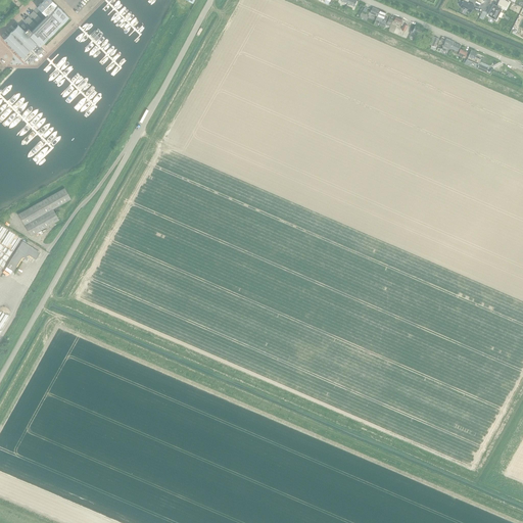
[(51,0),(43,0),(37,7),(46,16),(56,5),(51,0)]
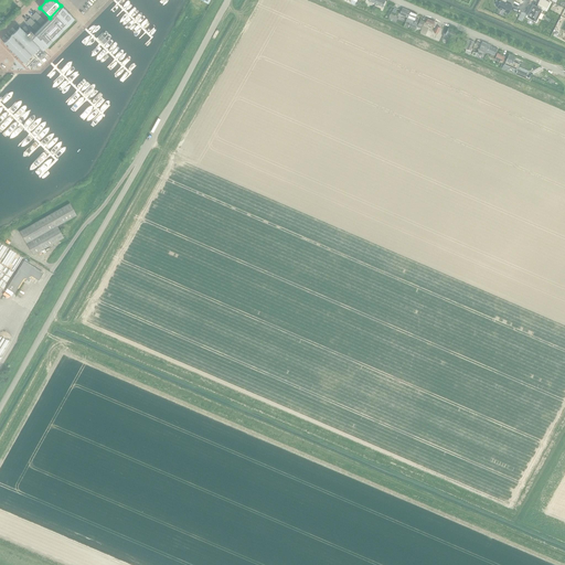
[(500,0),(501,0),(498,8),(509,13),(512,6),(505,2),(507,0),(500,0)]
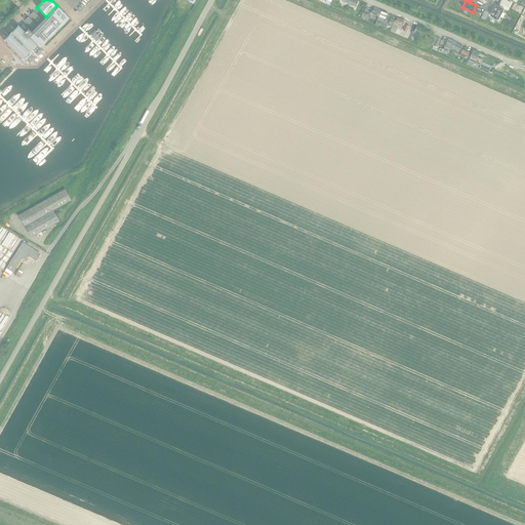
[(496,5),(490,15),(498,19),(503,8),(505,5),(509,7),(511,2),(506,0),(501,0),(500,3),(499,6),(496,5)]
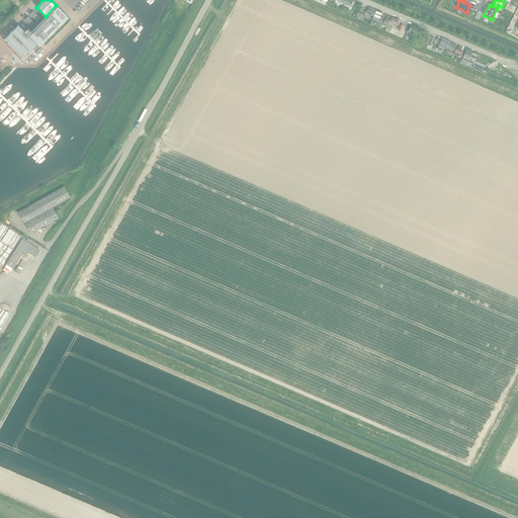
[(27,27),(24,30),(36,42),(39,47),(68,17),(58,6),(31,31),(27,27)]
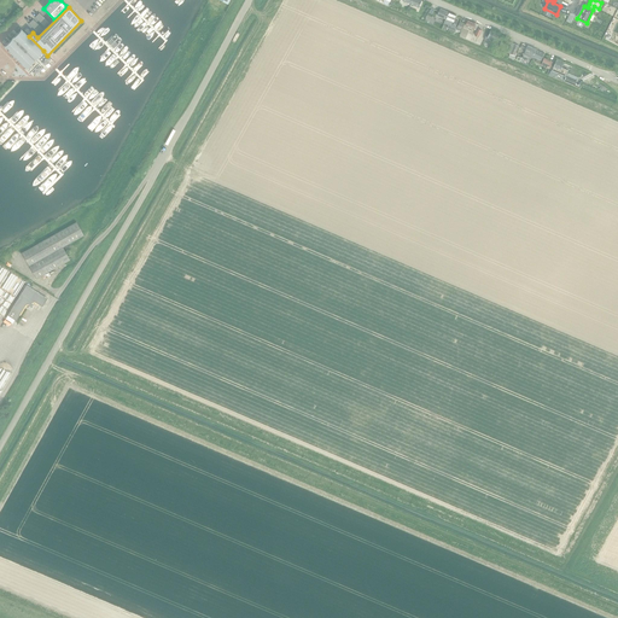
[(445,19),(449,12),(441,9),(437,16),(445,19)]
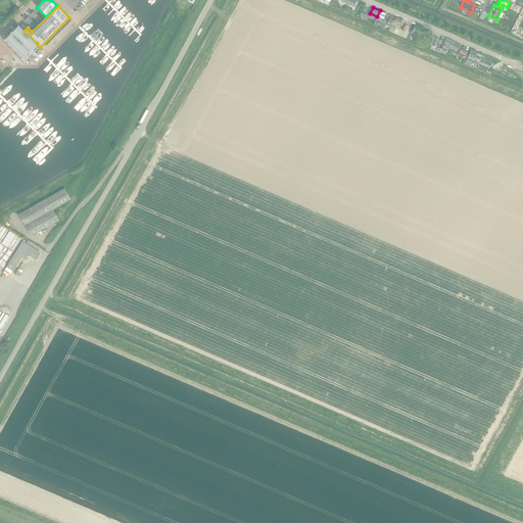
[(33,10),(30,14),(37,22),(41,18),(33,10)]
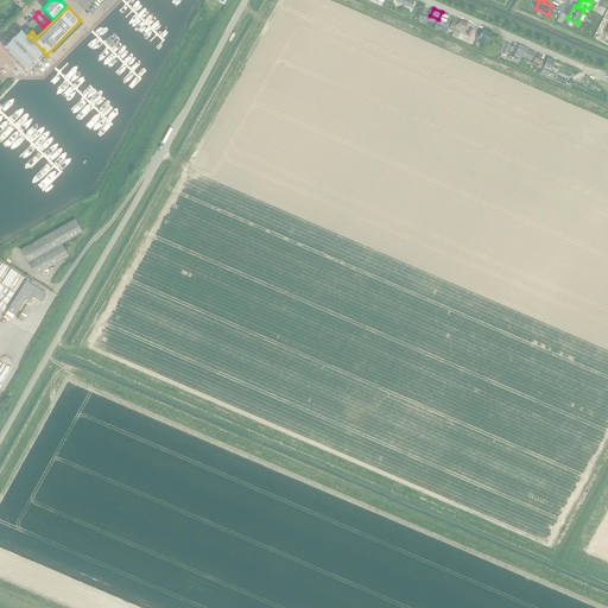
[(442,12),(438,19),(437,23),(448,27),(450,21),(448,20),(450,16),(442,12)]
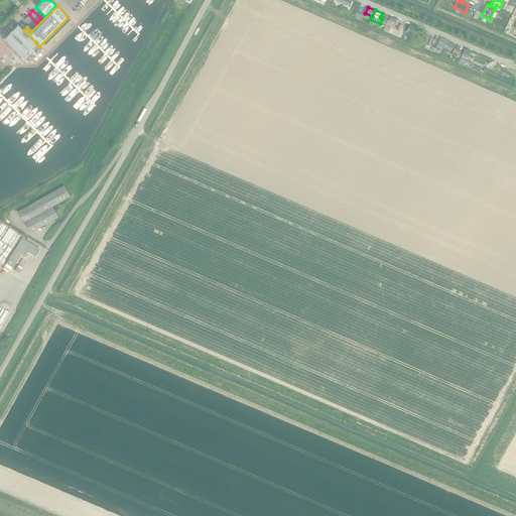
[(27,16),(23,19),(31,27),(35,23),(27,16)]
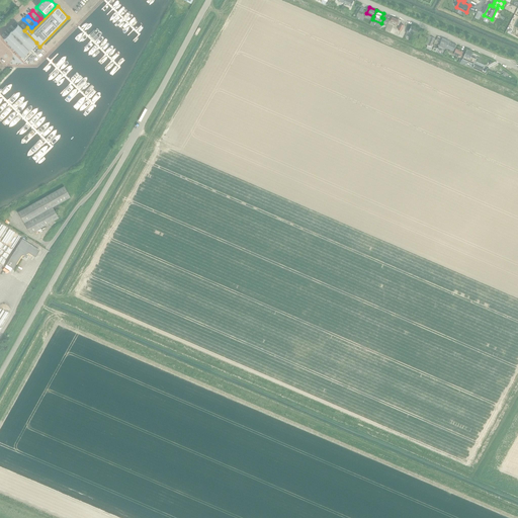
[(401,20),(393,17),(391,22),(399,25),(401,20)]
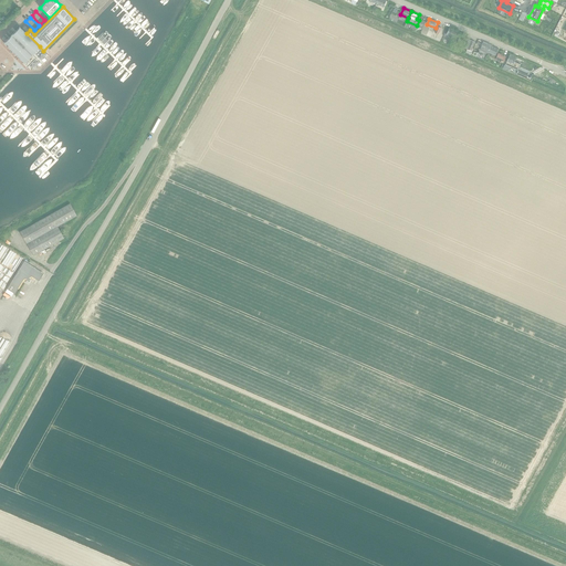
[(20,27),(3,43),(23,62),(22,63),(27,67),(35,59),(32,54),(40,46),(27,33),(20,27)]
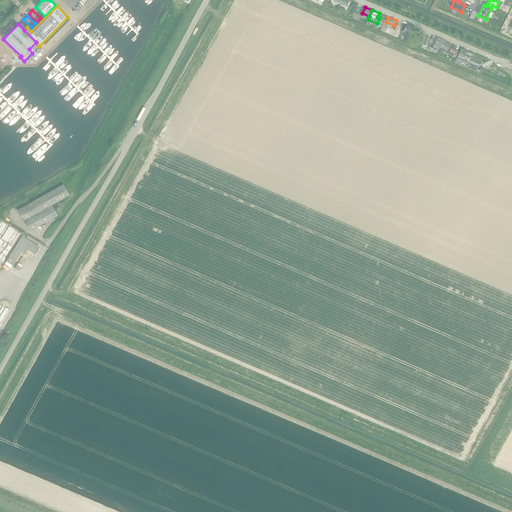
[(407,37),(408,33),(413,35),(415,29),(407,25),(404,31),(403,30),(401,34),(407,37)]
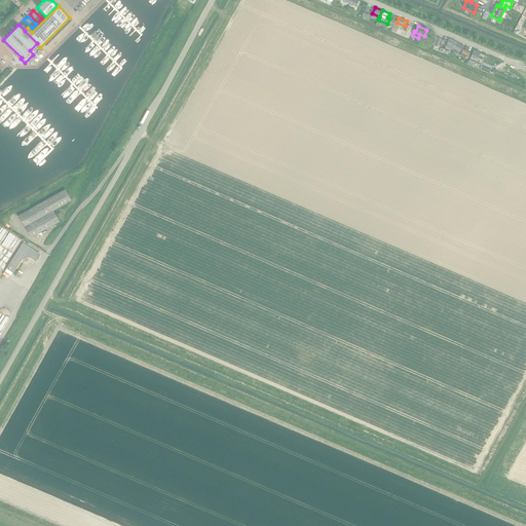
[(442,39),(434,36),(430,44),(435,46),(433,49),(437,50),(442,39)]
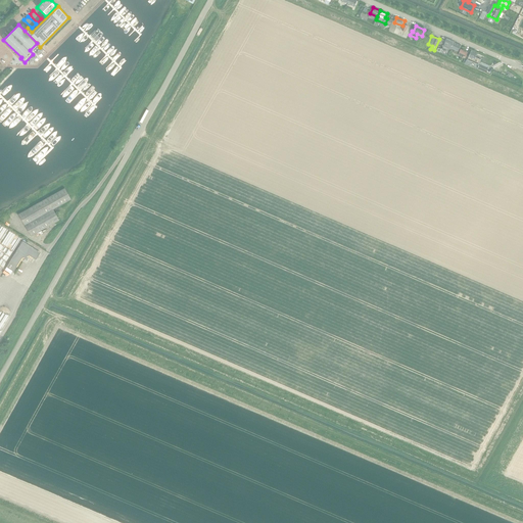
[(452,48),(454,42),(446,39),(444,45),(443,46),(446,47),(446,46),(452,48)]
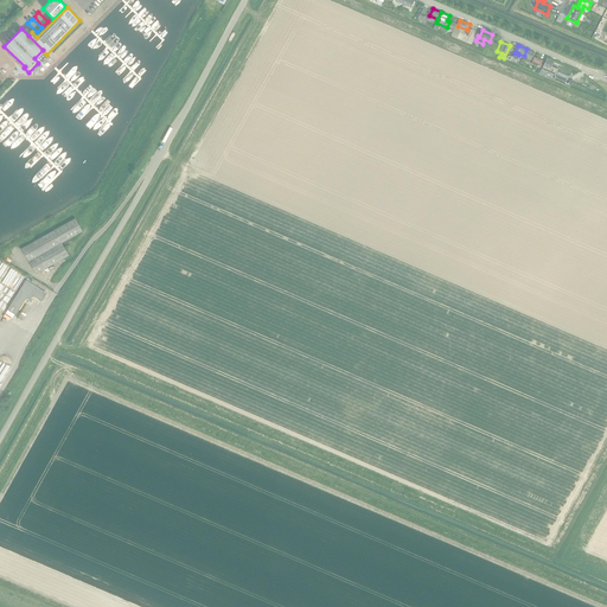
[(526,49),(524,56),(528,57),(526,62),(531,63),(531,64),(540,68),(543,61),(532,56),(535,52),(526,49)]
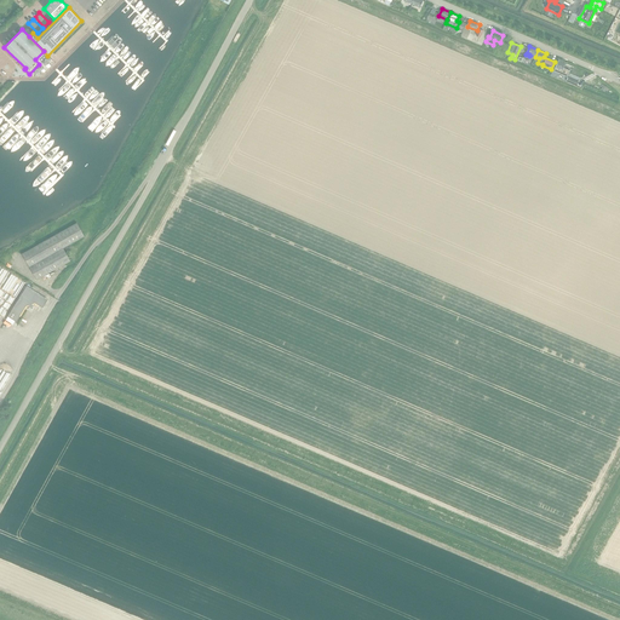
[(563,68),(566,63),(558,59),(554,72),(567,76),(569,70),(563,68)]
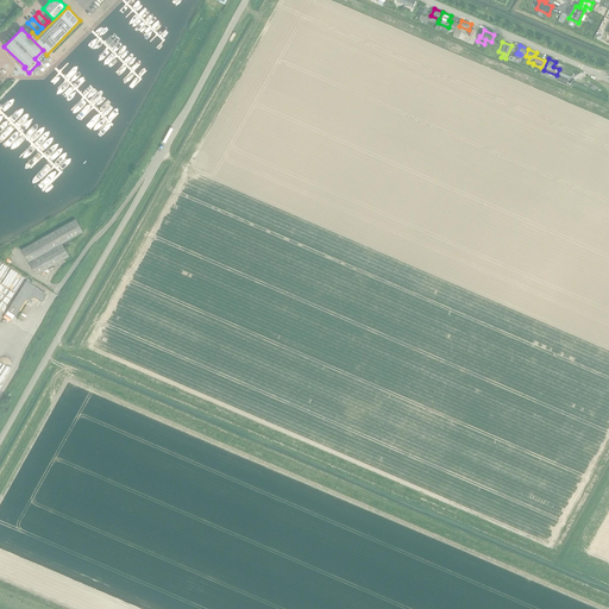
[(595,89),(597,86),(585,77),(583,81),(595,89)]
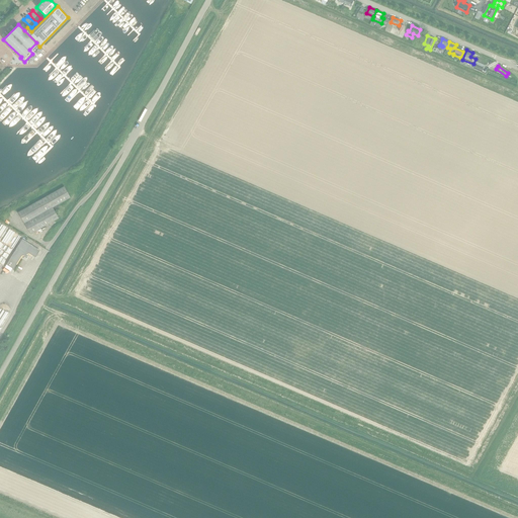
[(30,234),(54,221),(48,209),(66,199),(60,189),(18,212),(30,234)]
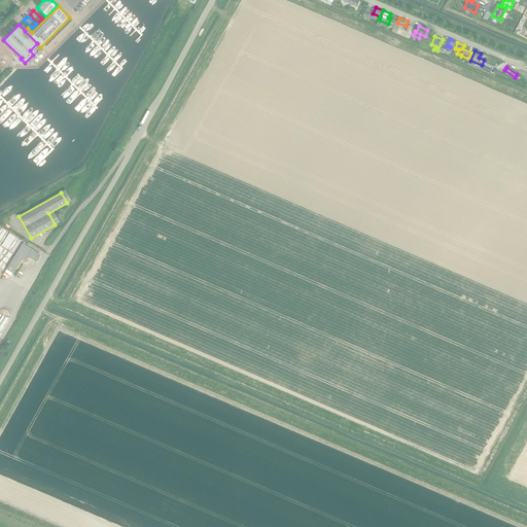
[(5,272),(11,276),(13,273),(14,273),(23,259),(25,259),(26,261),(28,260),(28,258),(30,257),(36,261),(41,254),(23,243),(5,272)]
